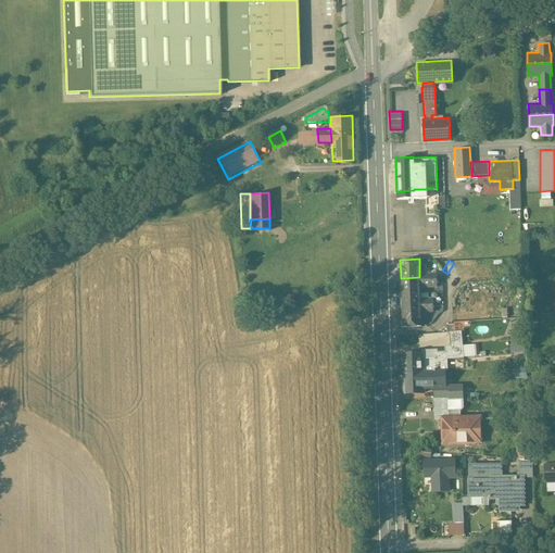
[(461,264),(455,261),(454,263),(450,269),(456,273),(461,264)]
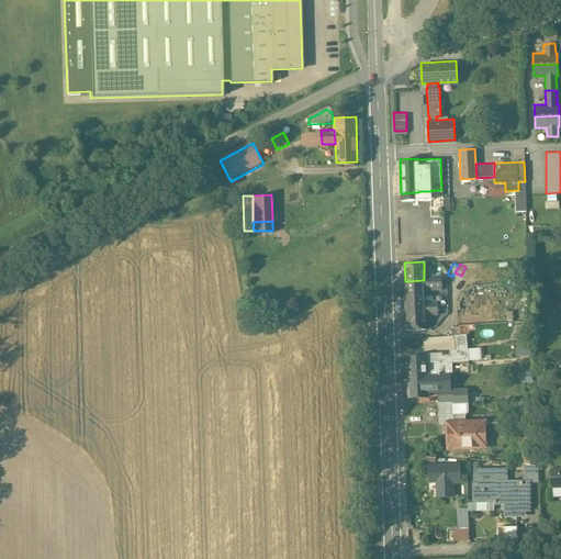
[(471,269),(467,266),(466,267),(461,276),(466,279),(471,269)]
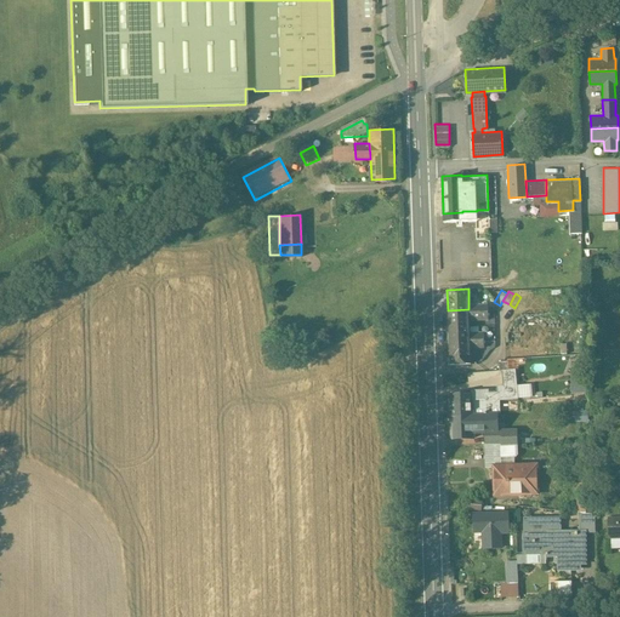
[(468,309),(448,310),(448,325),(470,325),(470,318),(468,309)]
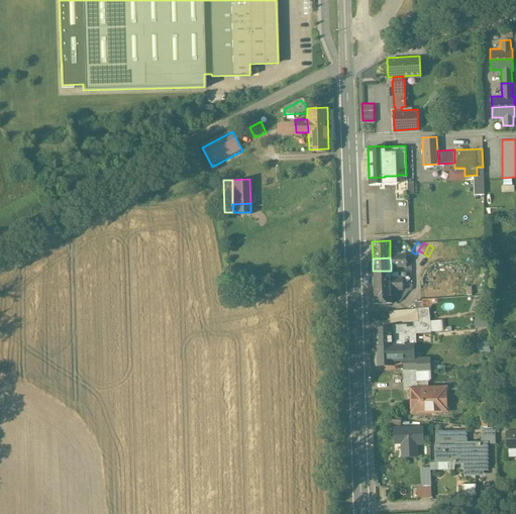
[(440,260),(439,260),(437,261),(436,261),(435,263),(435,264),(435,265),(435,266),(435,268),(436,269),(437,269),(438,270),(440,270),(442,269),(443,269),(444,268),(444,267),(445,266),(445,265),(444,264),(444,263),(444,262),(443,262),(442,261),(441,260),(440,260)]
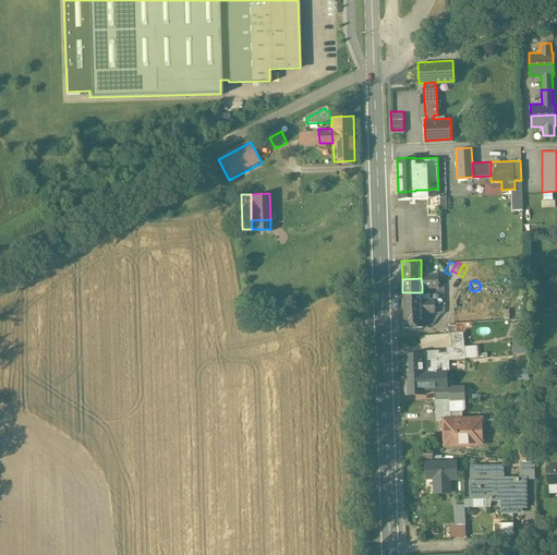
[(422,292),(402,292),(403,305),(422,304),(422,298),(422,292)]
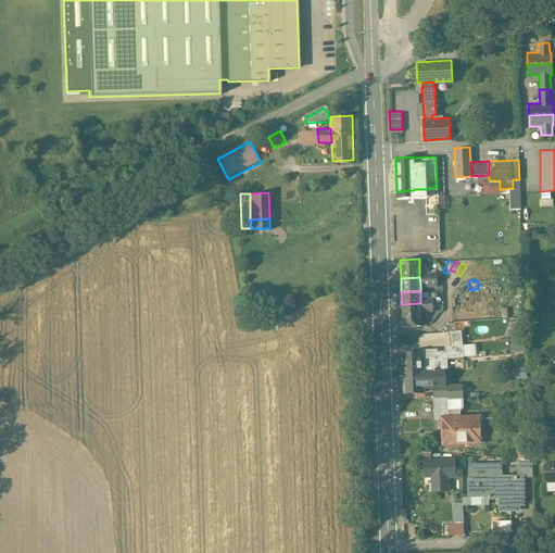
[(420,303),(402,304),(402,325),(421,324),(421,309),(420,303)]
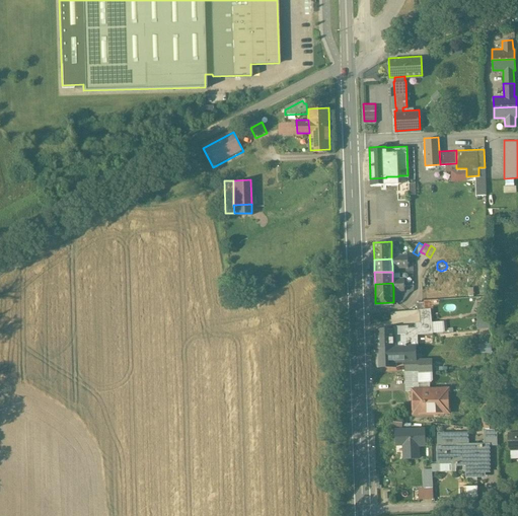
[(430,307),(419,307),(420,321),(415,321),(415,327),(393,328),(393,335),(393,347),(404,345),(415,345),(418,345),(417,334),(433,332),(430,307)]
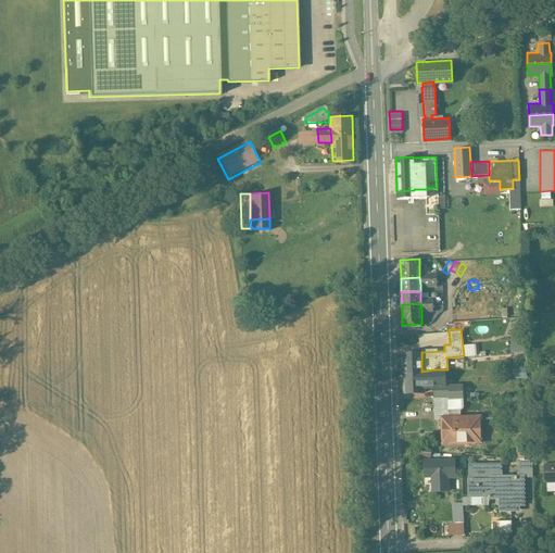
[(525,350),(524,334),(512,335),(513,350),(525,350)]
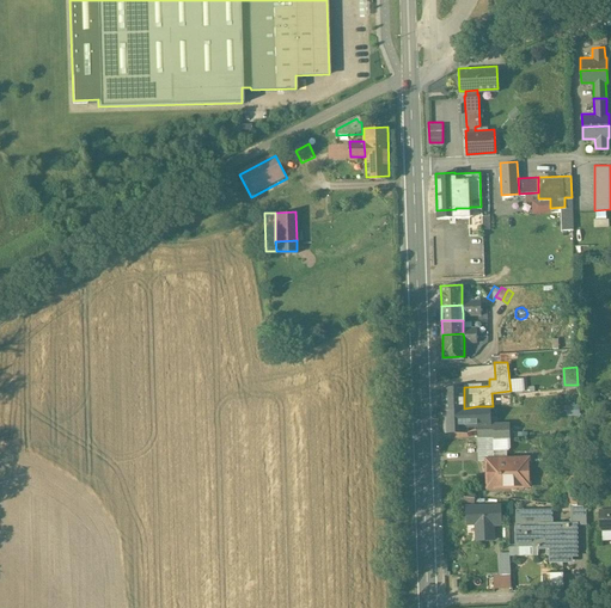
[(464,387),(444,387),(445,409),(464,409),(464,394),(464,387)]
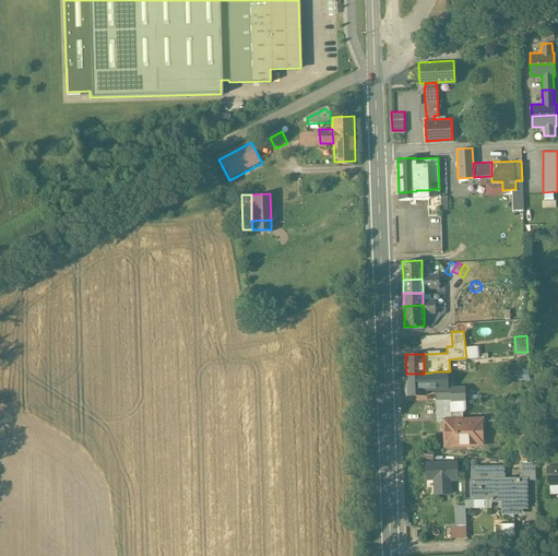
[(436,371),(424,374),(424,387),(436,387),(437,387),(436,371)]
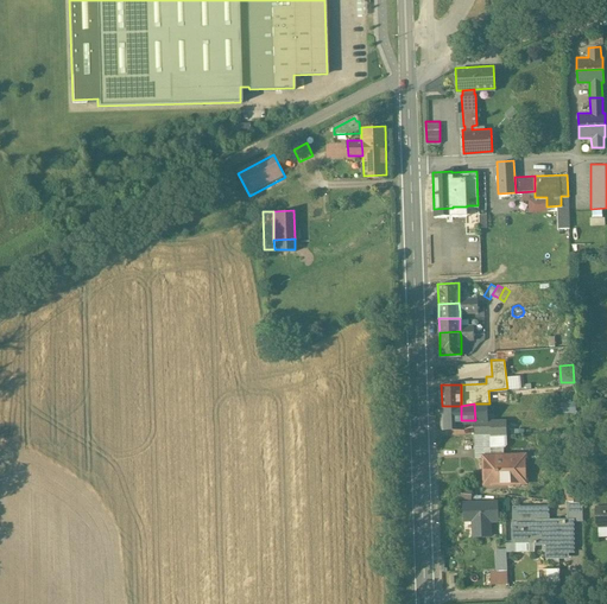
[(486,404),(474,404),(475,420),(486,419),(486,404)]
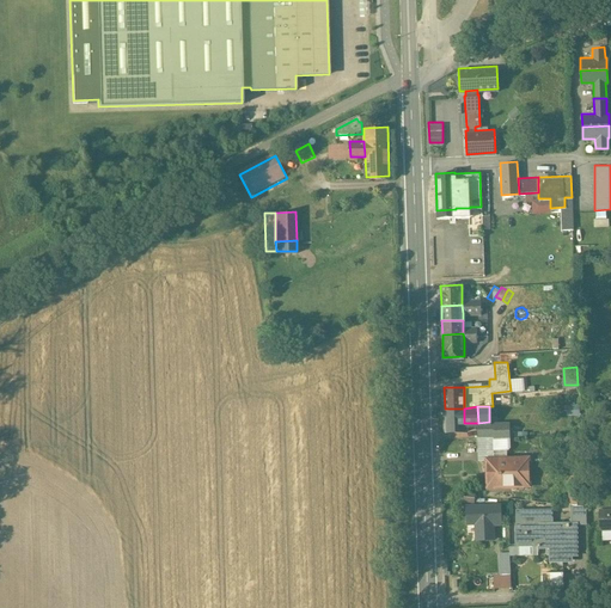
[(464,409),(445,409),(445,430),(465,429),(464,423),(464,409)]
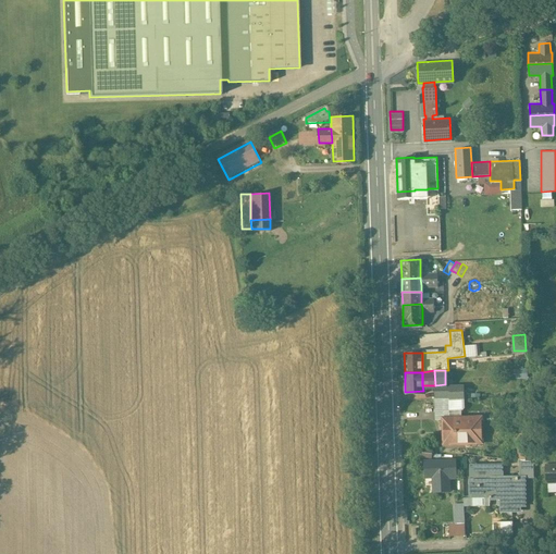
[(461,384),(445,384),(435,385),(434,385),(435,396),(448,395),(448,398),(462,397),(461,384)]
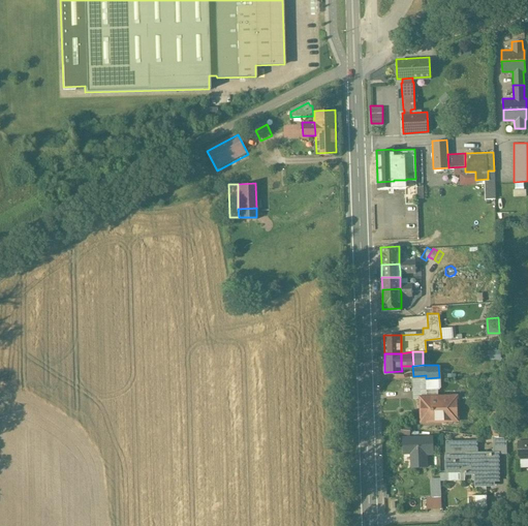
[(426,375),(413,376),(413,397),(421,396),(427,396),(426,378),(426,375)]
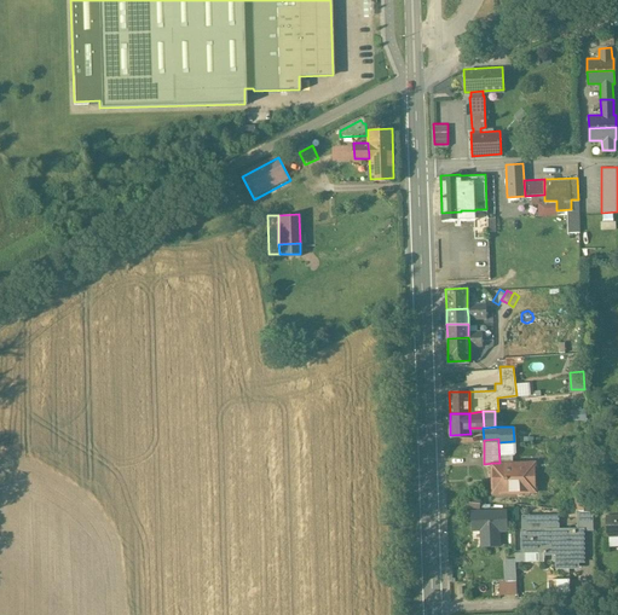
[(514,441),(498,442),(500,463),(512,462),(512,453),(514,451),(514,445),(514,441)]
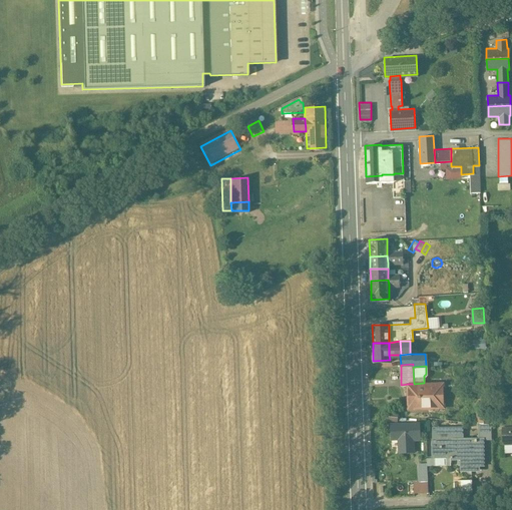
[(414,384),(408,384),(408,407),(444,406),(443,383),(424,383),(414,384)]
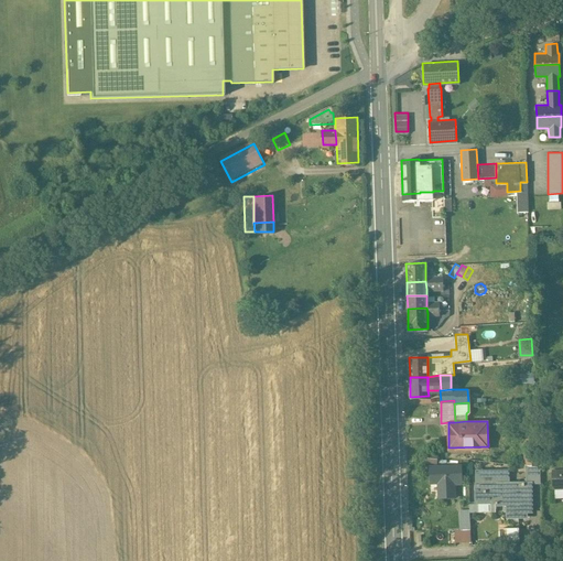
[(436,454),(428,453),(426,461),(436,462),(436,454)]
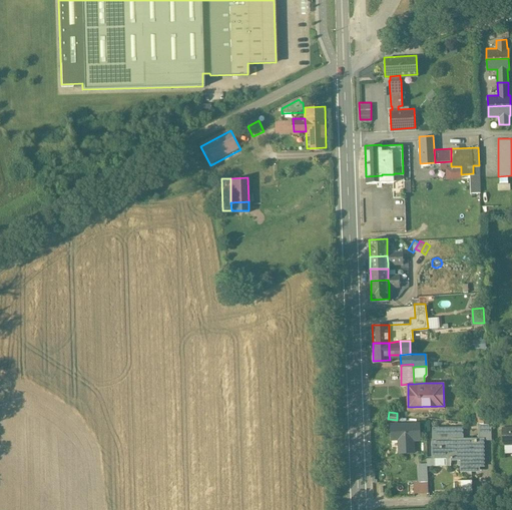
[(419,422),(390,423),(391,438),(398,438),(399,452),(411,451),(411,439),(420,438),(419,422)]
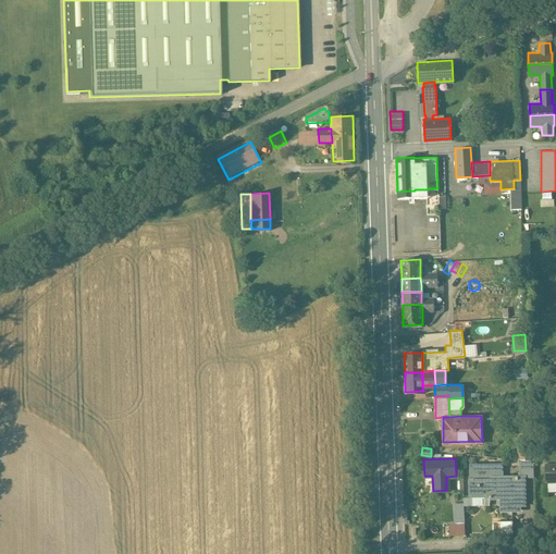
[(532,460),(519,458),(519,476),(519,478),(522,478),(533,477),(533,460),(532,460)]
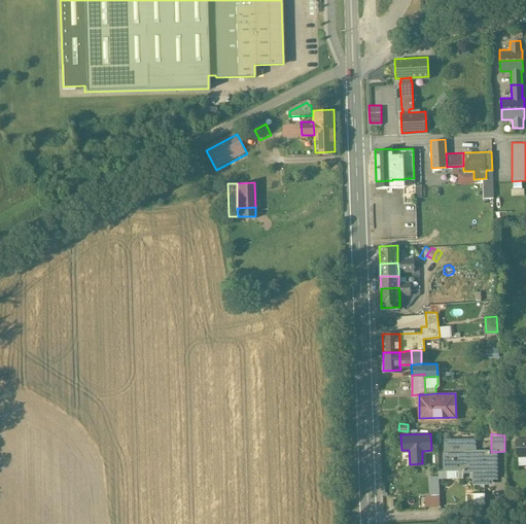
[(474,438),(461,438),(461,441),(446,441),(446,451),(443,451),(443,468),(461,467),(462,470),(474,469),(475,482),(489,482),(489,477),(495,477),(494,452),(491,452),(491,450),(474,450),(474,438)]
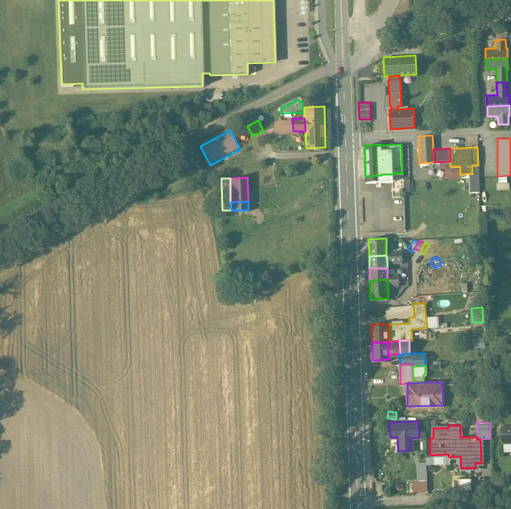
[(510,425),(502,426),(502,425),(501,425),(502,442),(503,442),(503,441),(510,440),(510,425)]
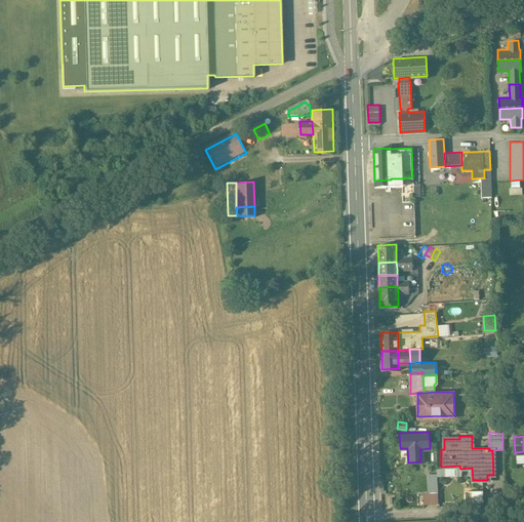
[(436,473),(429,473),(430,491),(437,491),(436,473)]
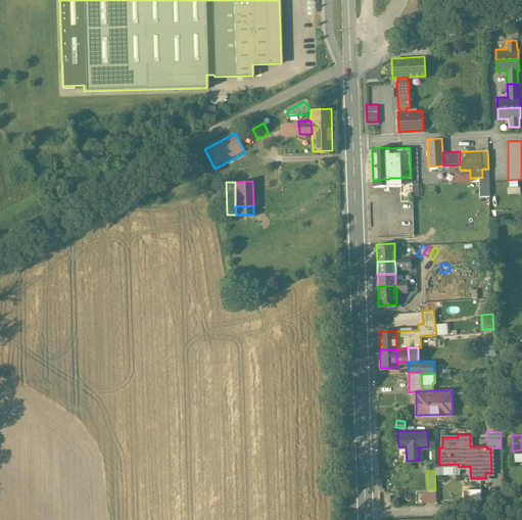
[(428,489),(421,490),(422,502),(436,501),(435,489),(428,489)]
